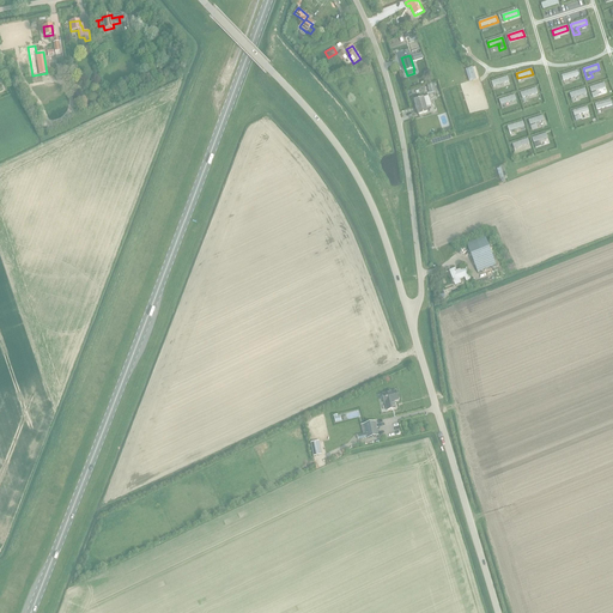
[(576,71),(562,76),(563,80),(578,76),(576,71)]
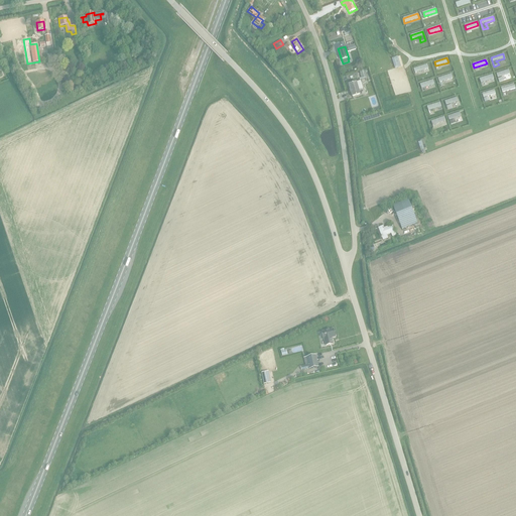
[(426,65),(414,68),(415,73),(427,69),(426,65)]
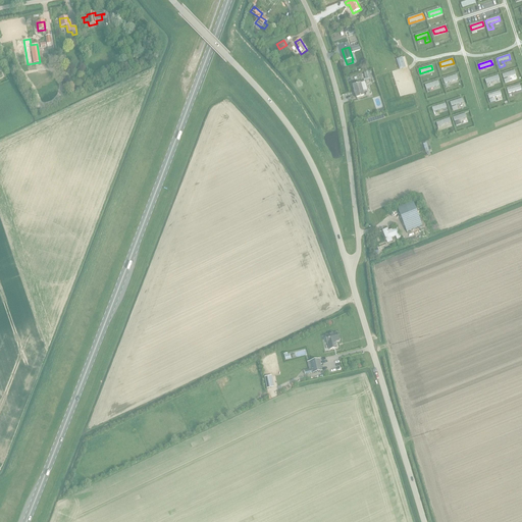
[(514,70),(502,74),(505,83),(510,82),(509,79),(507,79),(507,77),(508,77),(516,74),(514,70)]
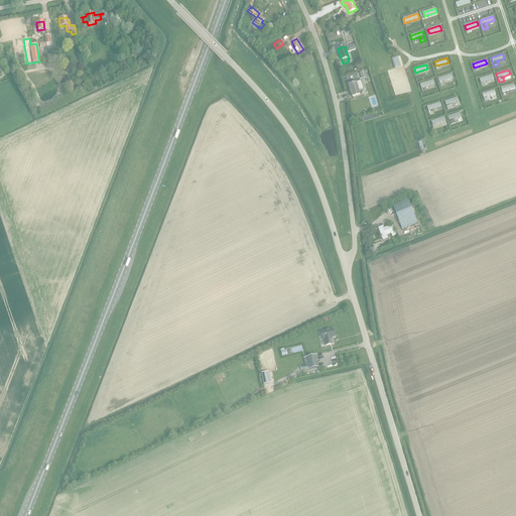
[(450,75),(438,78),(439,83),(452,79),(450,75)]
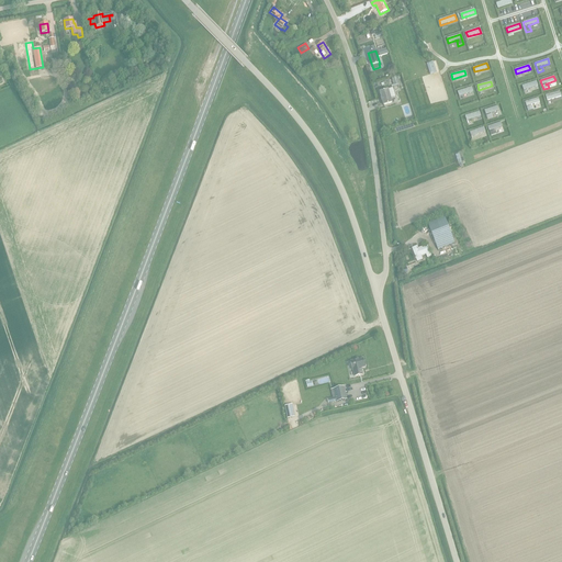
[(537,81),(524,85),(525,90),(538,86),(537,81)]
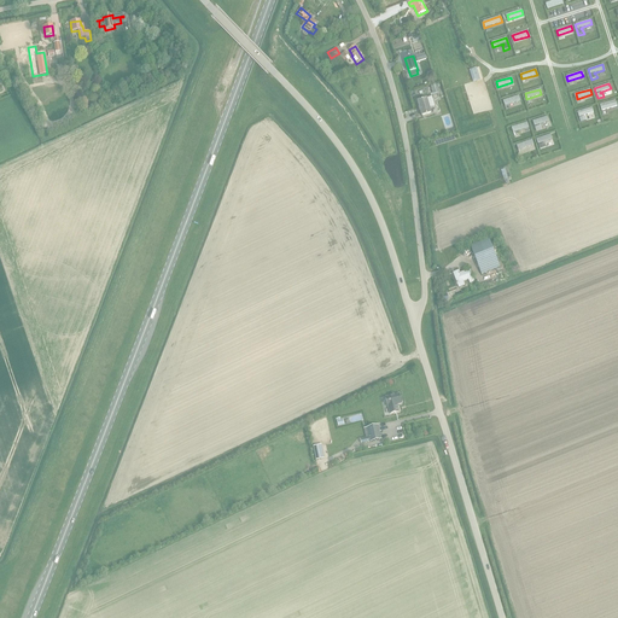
[(518,95),(503,100),(505,105),(519,100),(518,95)]
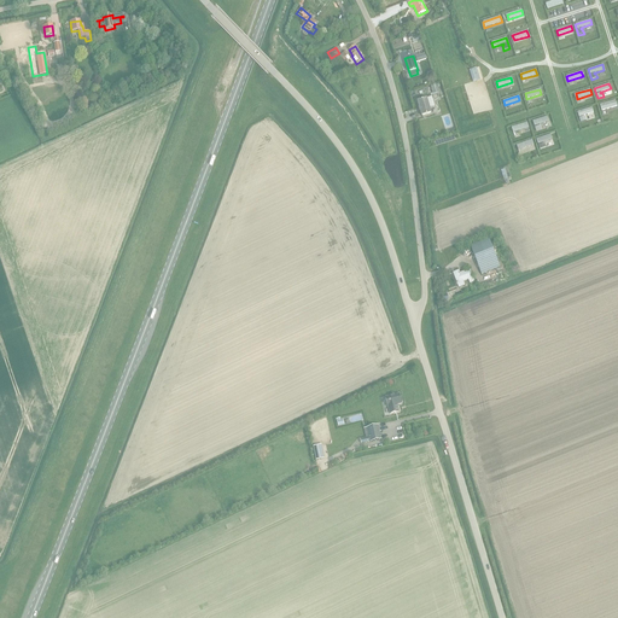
[(435,106),(433,106),(432,103),(433,103),(431,97),(418,101),(421,116),(431,114),(430,108),(435,106)]
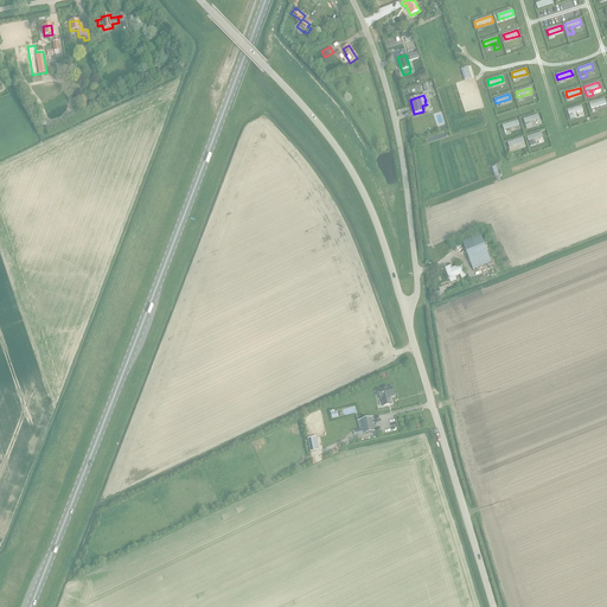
[(604,98),(589,103),(590,108),(606,104),(604,98)]
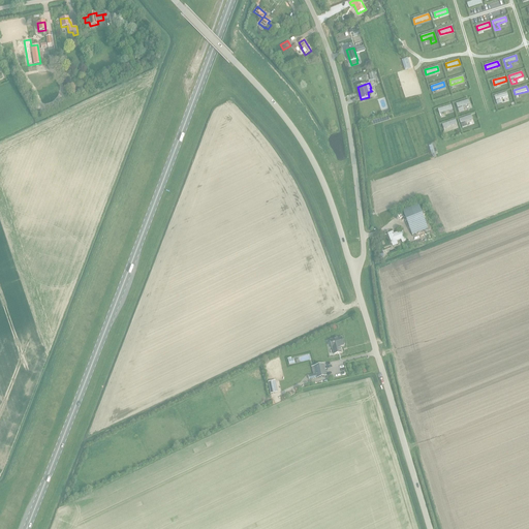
[(506,92),(494,96),(497,104),(501,103),(500,99),(499,100),(499,99),(507,96),(506,92)]
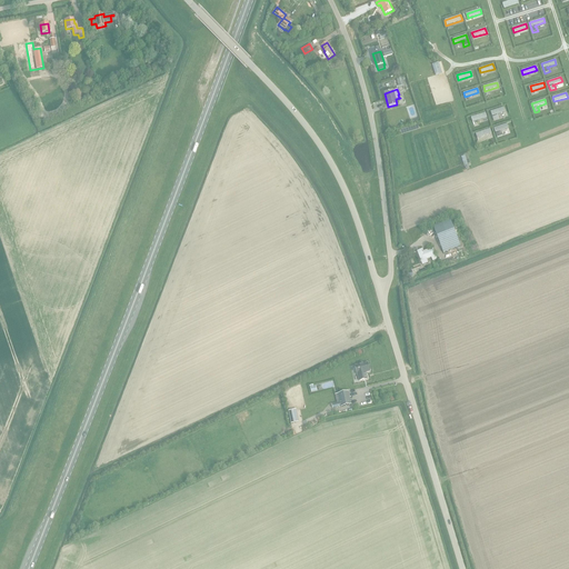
[(503,107),(490,111),(493,121),(499,119),(498,116),(496,116),(496,115),(505,111),(503,107)]
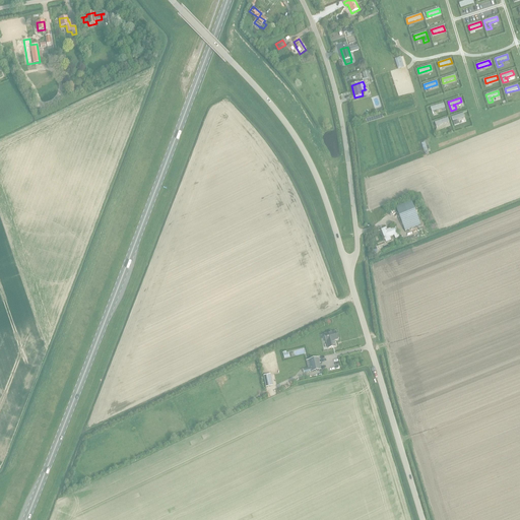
[(443,104),(431,107),(432,112),(444,108),(443,104)]
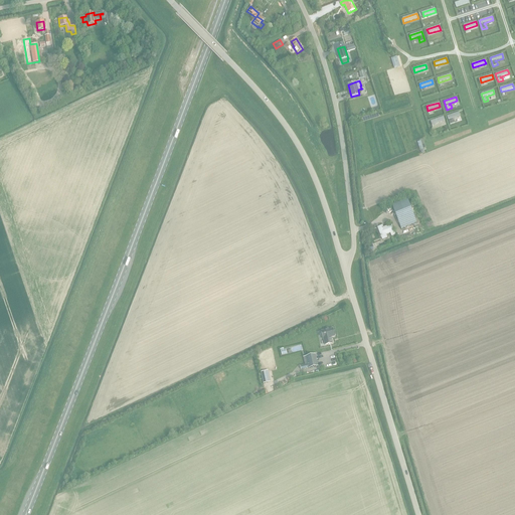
[(459,112),(447,116),(450,125),(455,123),(454,120),(452,120),(452,119),(460,116),(459,112)]
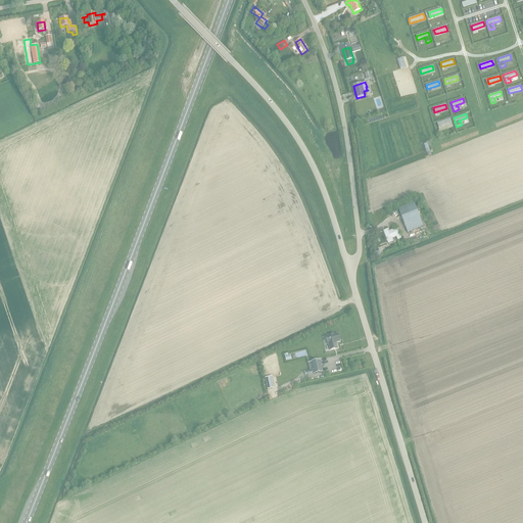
[(449,119),(437,123),(438,127),(452,124),(449,119)]
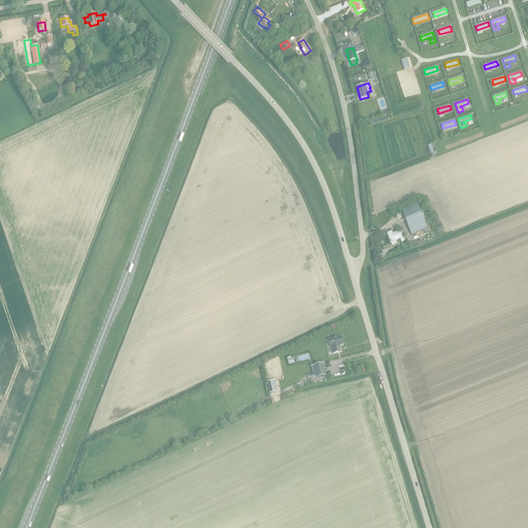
[(422,209),(420,210),(418,205),(402,211),(411,235),(427,229),(422,215),(424,213),(422,209)]
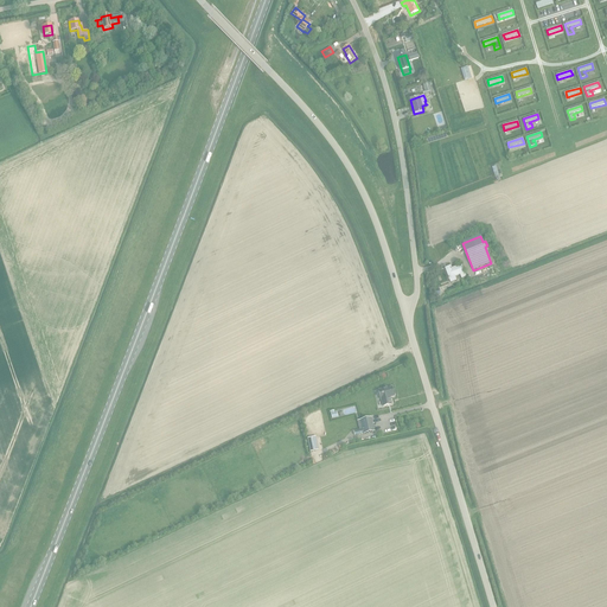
[(455,278),(465,273),(461,264),(452,268),(451,266),(445,268),(451,283),(457,281),(455,278)]
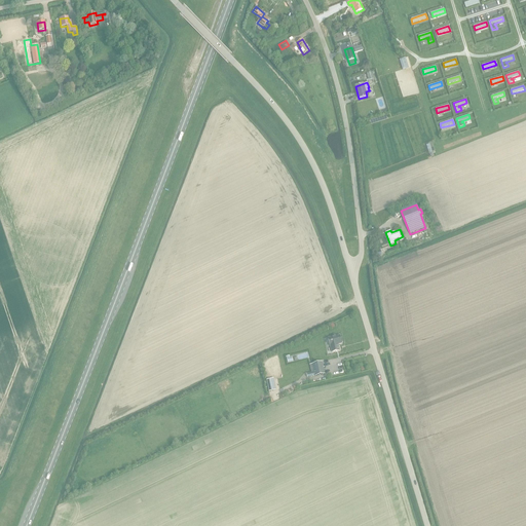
[(331,346),(332,352),(339,350),(338,344),(341,343),(341,342),(342,341),(341,339),(340,338),(340,335),(336,336),(335,336),(333,336),(332,337),(328,338),(330,346),(331,346)]
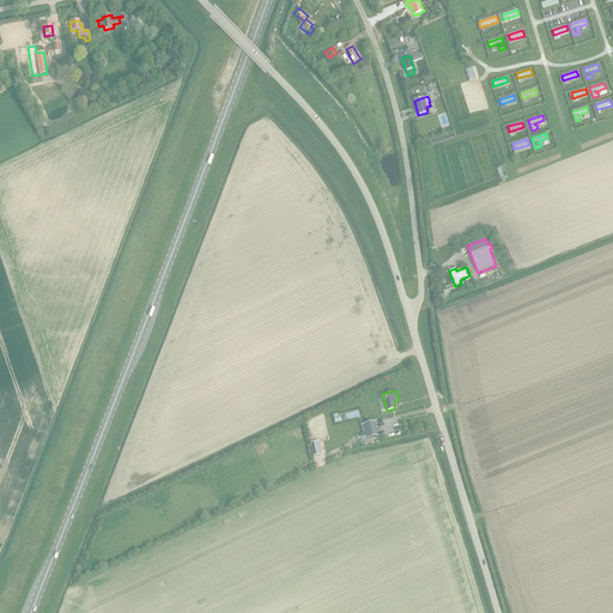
[(378,436),(375,422),(364,424),(366,432),(357,435),(358,441),(368,438),(378,436)]
